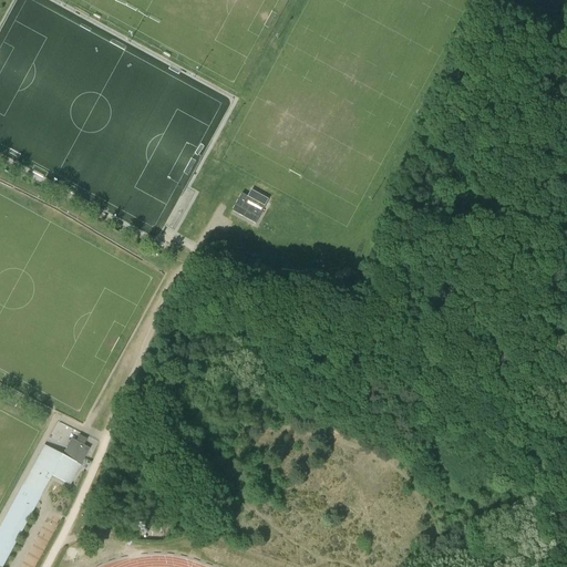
[(241,194),(233,212),(256,224),(265,206),(241,194)]
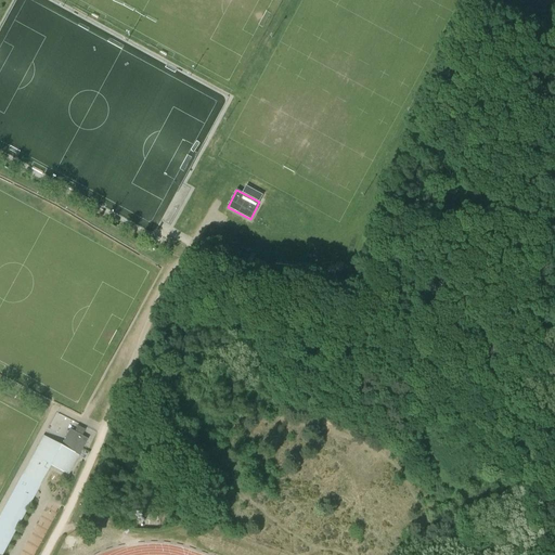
[(227,255),(215,250),(213,256),(224,260),(227,255)]
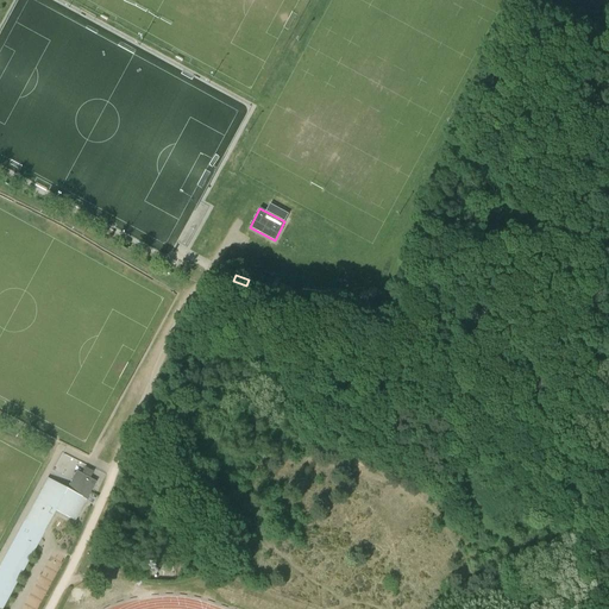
[(262,286),(250,281),(248,287),(259,292),(262,286)]
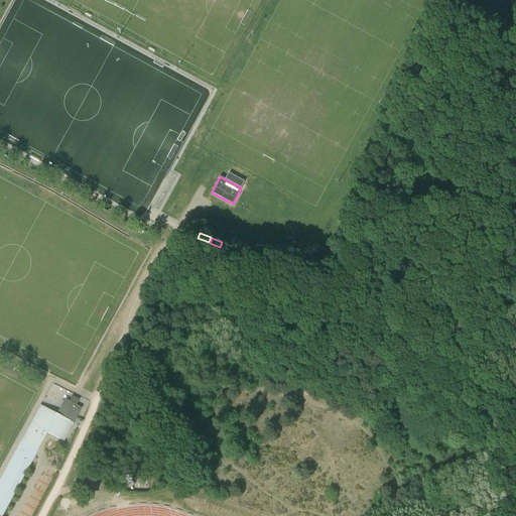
[(30,424),(23,435),(40,444),(46,433),(62,442),(73,423),(76,418),(81,408),(65,399),(56,414),(40,405),(30,424)]
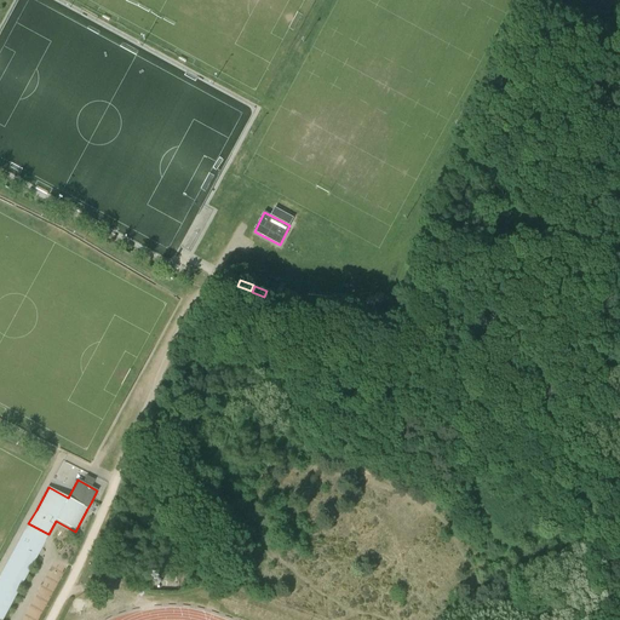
[(45,543),(24,532),(0,575),(0,619),(1,619),(36,557),(38,556),(45,543)]
